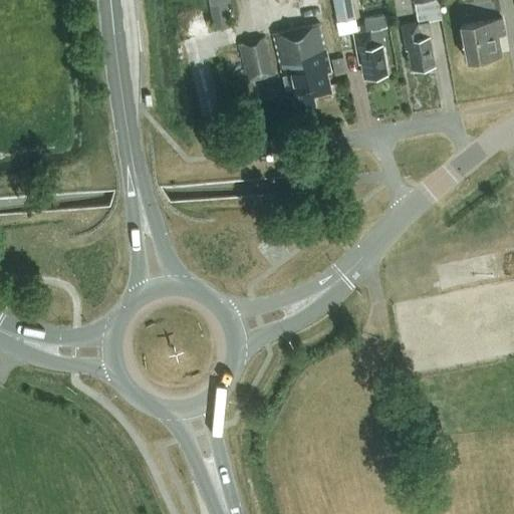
[(208,0),(213,25),(229,23),(226,2),(230,2),(229,0),(208,0)]
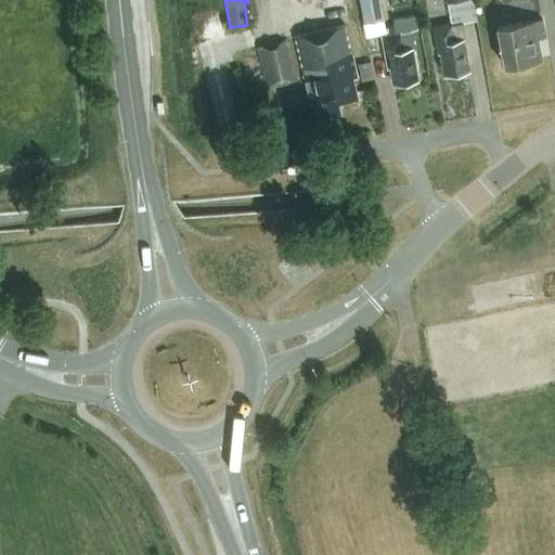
[(360,0),(364,21),(383,17),(379,0),(360,0)]
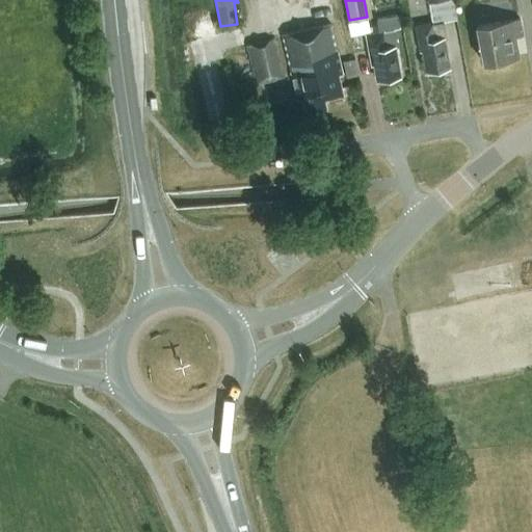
[(366,27),(367,34),(371,61),(373,61),(376,79),(399,75),(395,46),(394,31),(383,33),(383,29),(399,26),(397,15),(376,18),(378,25),(366,27)]
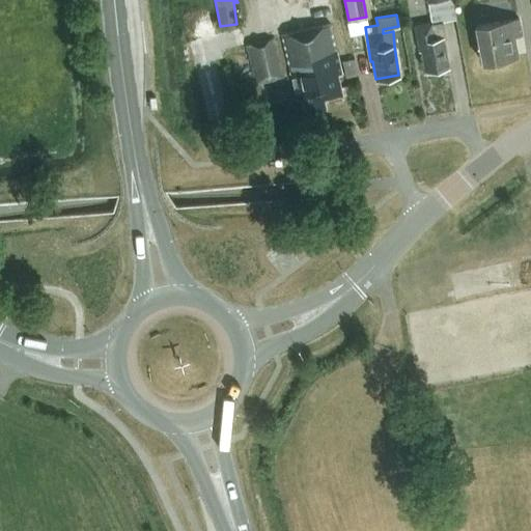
[(513,35),(522,34),(519,18),(475,26),(481,62),(518,55),(513,35)]
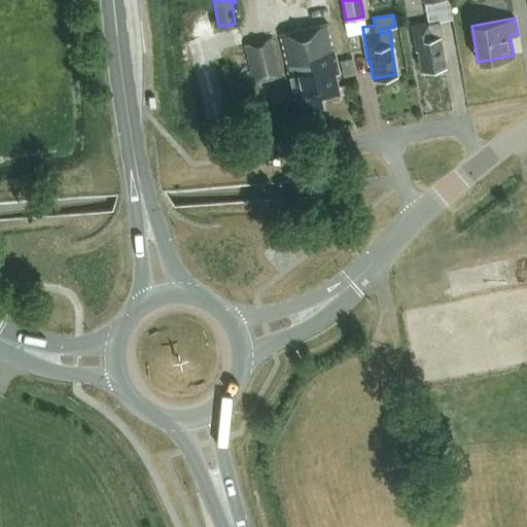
[(334,74),(338,73),(326,23),(278,34),(294,97),(300,96),(303,111),(322,106),(320,98),(339,94),(334,74)]
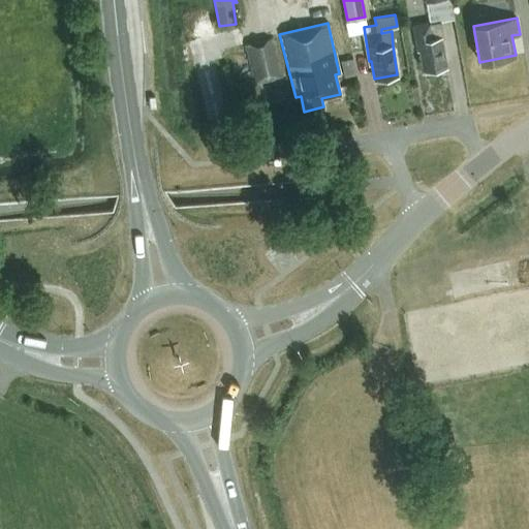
[(445,66),(441,37),(444,37),(442,24),(429,26),(429,24),(413,26),(417,52),(421,51),(423,70),(445,66)]
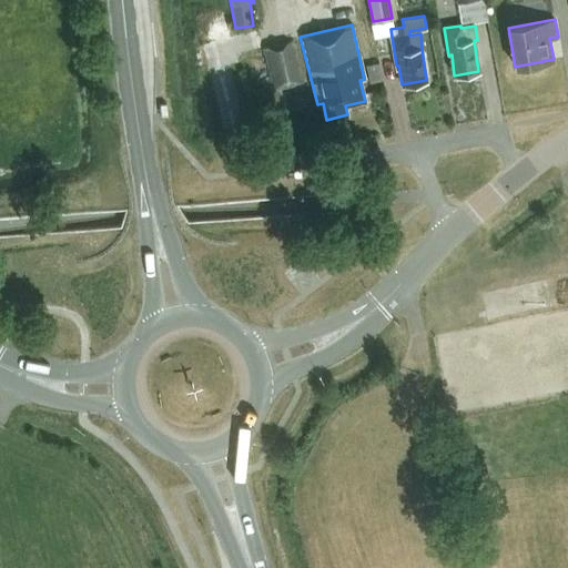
[(302,84),(292,40),(263,47),(273,91),(302,84)]
